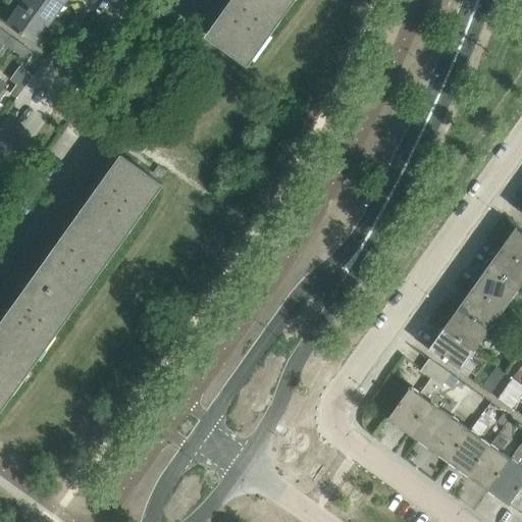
[(64,2),(61,0),(19,0),(21,1),(50,22),(64,2)]
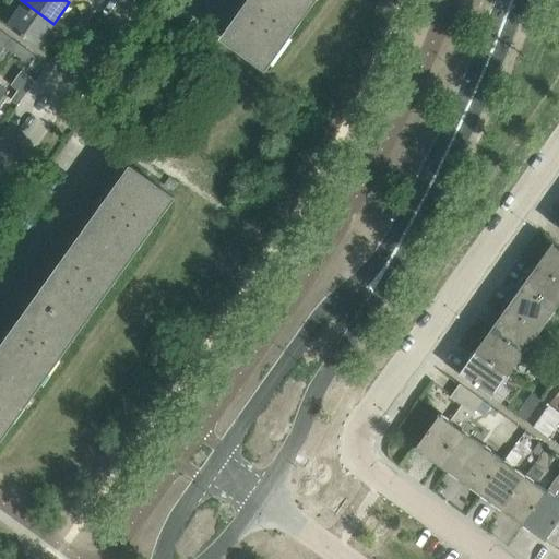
[(311,3),(307,0),(246,0),(240,8),(241,9),(222,37),(265,68),(311,3)]
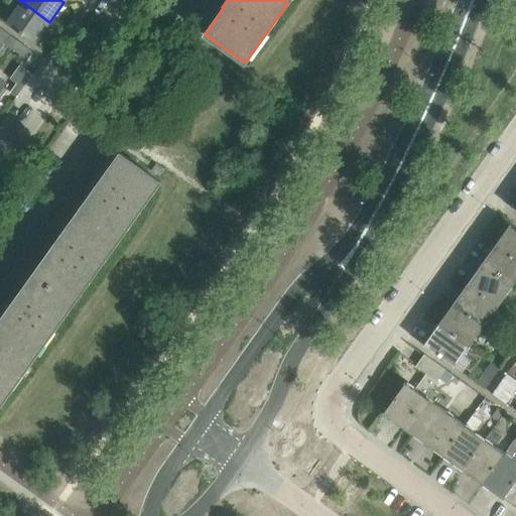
[(35,42),(49,22),(21,1),(7,21),(35,42)]
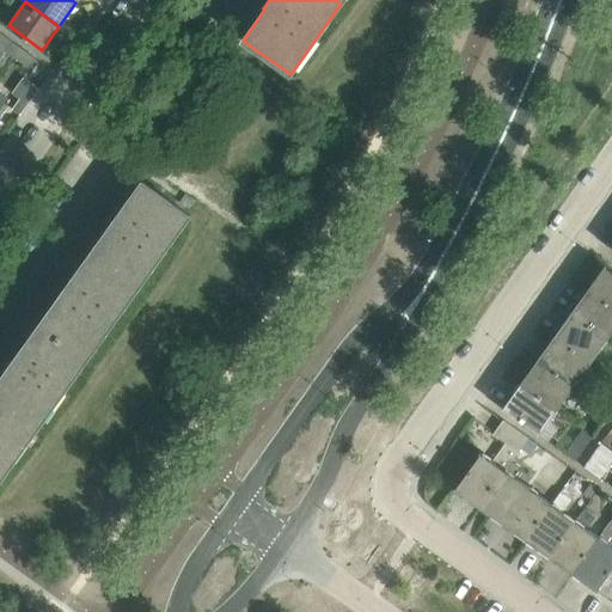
[(12,41),(0,31),(0,46),(5,50),(12,41)]
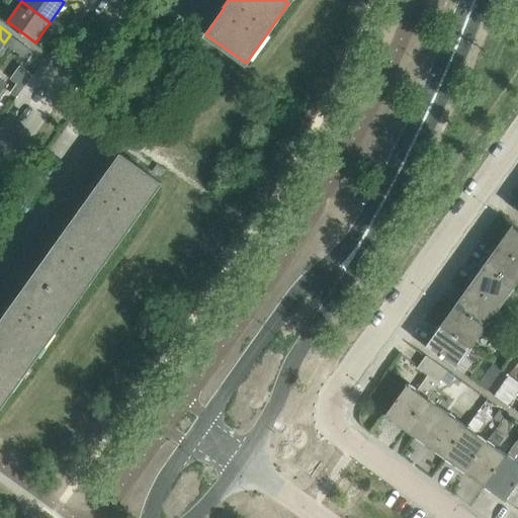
[(31,49),(10,34),(4,42),(9,46),(25,57),(31,49)]
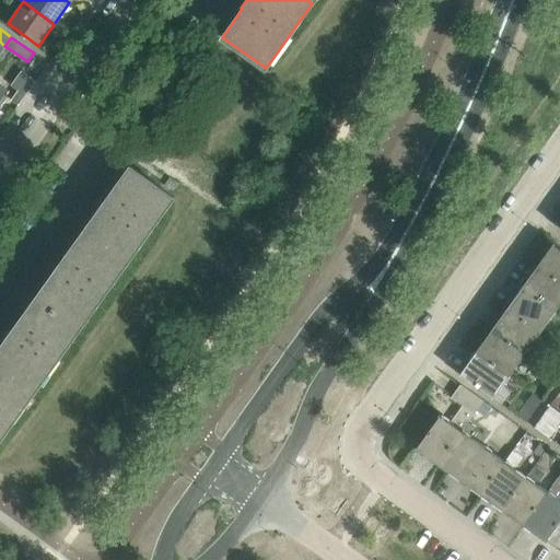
[(104,202),(84,230),(128,260),(174,196),(130,165),(111,193),(109,191),(102,202),(104,202)]
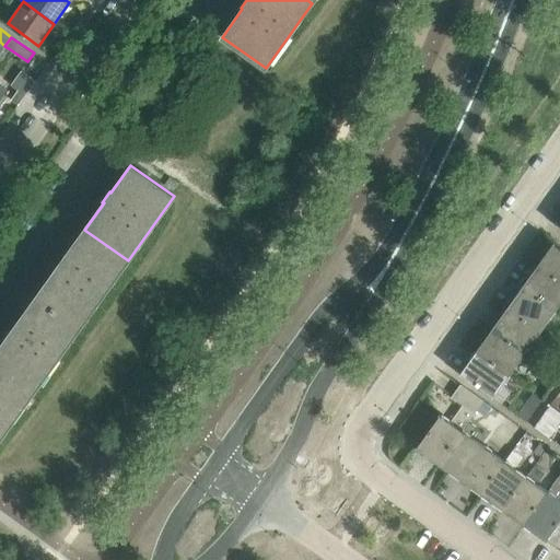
[(82,325),(128,260),(84,230),(65,256),(63,256),(56,266),(57,267),(38,294),(82,325)]
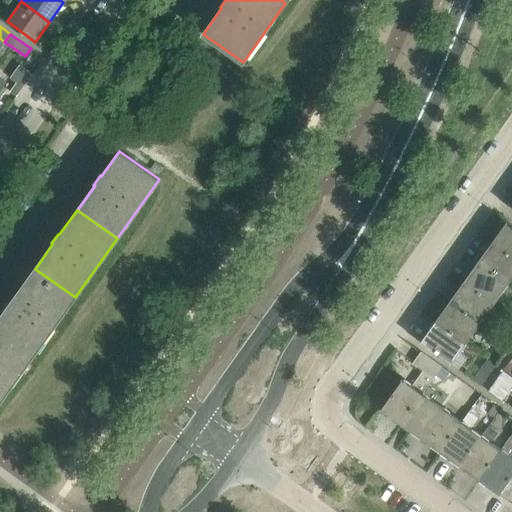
[(507,221),(506,221),(492,241),(511,255),(511,226),(507,223),(507,221)]
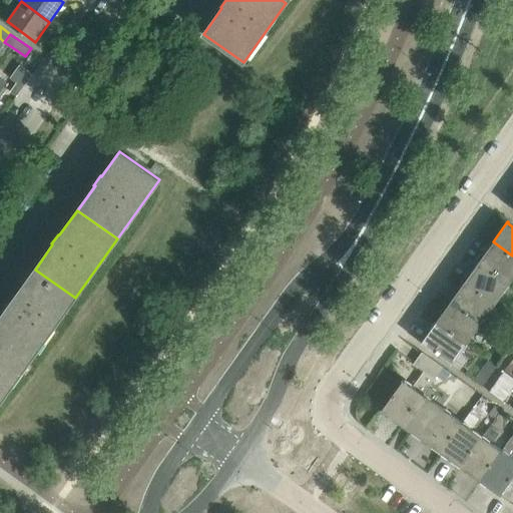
[(512,278),(512,255),(493,241),(479,262),(509,284),(512,278)]
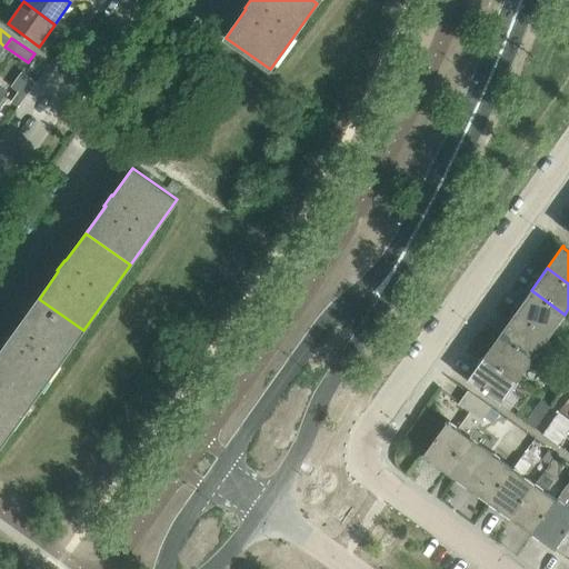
[(565,315),(531,290),(515,312),(549,337),(565,315)]
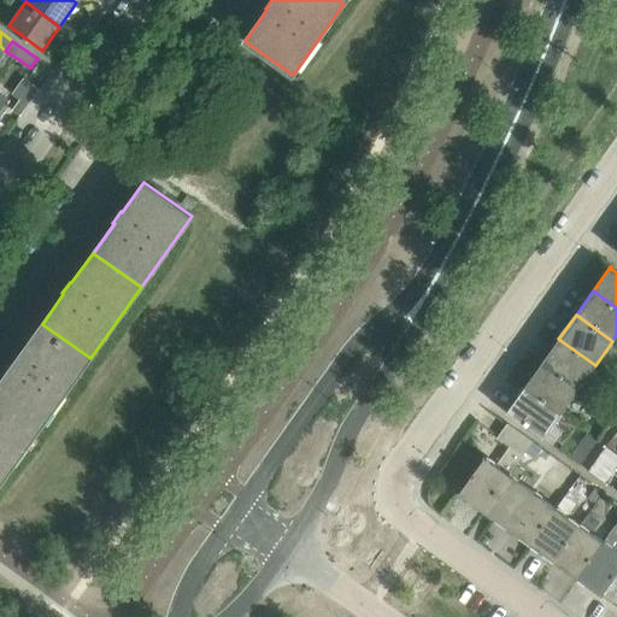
[(0,400),(40,429),(90,358),(42,324),(21,353),(19,353),(12,364),(13,365),(0,382),(0,400)]
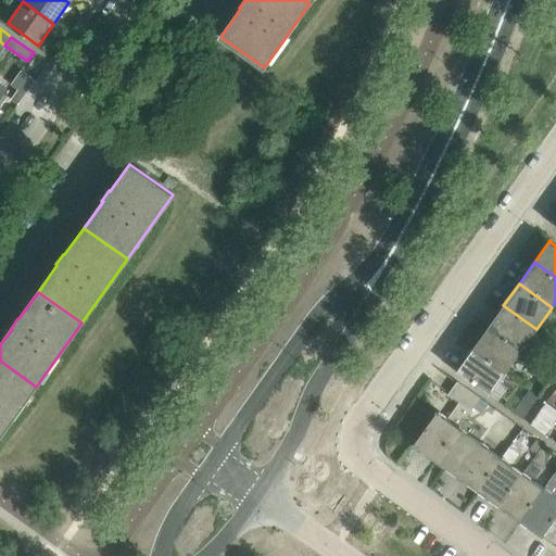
[(536,329),(503,305),(488,327),(520,351),(536,329)]
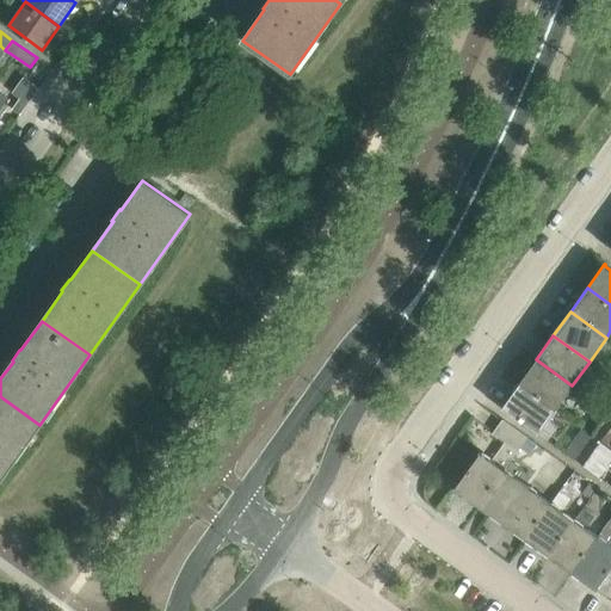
[(572,386),(536,359),(519,383),(555,409),(572,386)]
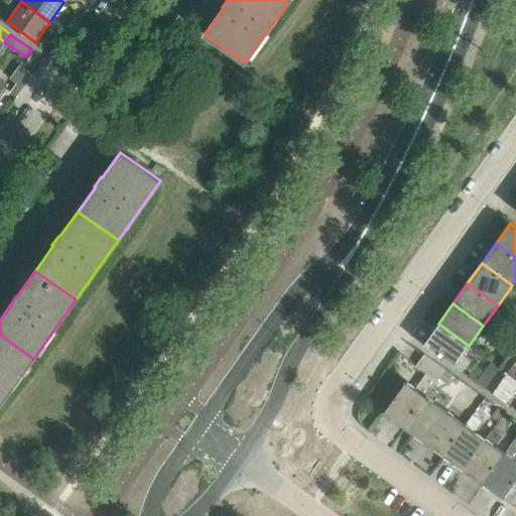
[(469,346),(438,324),(423,344),(424,345),(425,344),(454,364),(454,365),(455,366),(464,353),(476,362),(482,355),(469,346)]
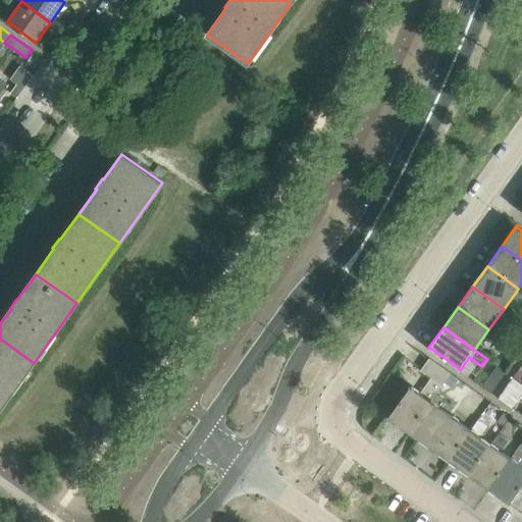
[(0,409),(34,363),(0,338),(0,409)]
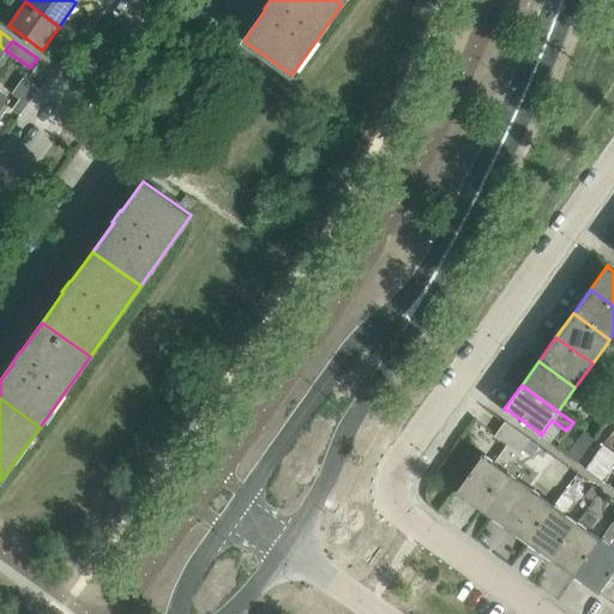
[(530,438),(505,420),(495,434),(507,443),(521,452),(530,438)]
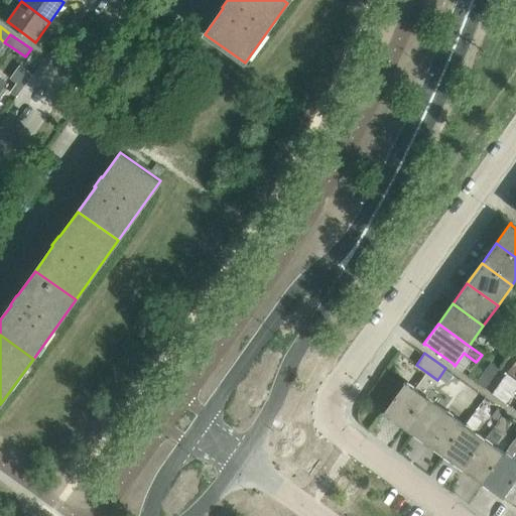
[(404,426),(431,388),(437,380),(426,372),(415,388),(405,381),(404,382),(405,382),(385,410),(384,410),(383,411),(404,426)]
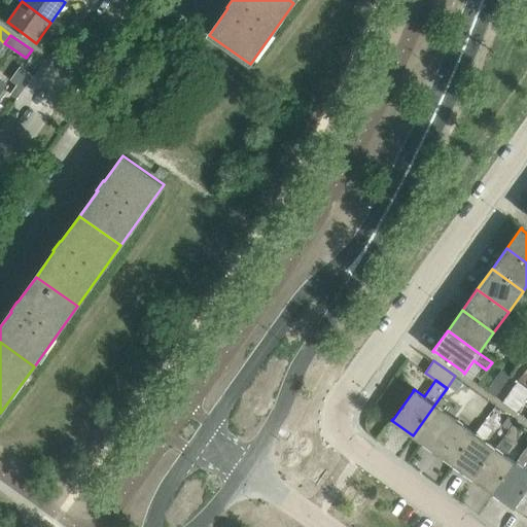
[(526,395),(526,388),(525,387),(517,381),(502,401),(516,411),(526,395)]
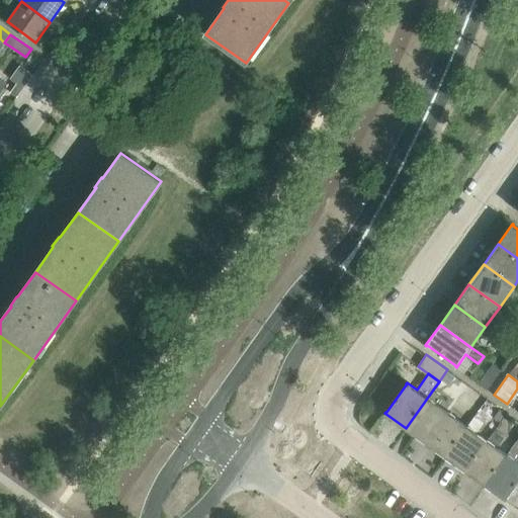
[(425,442),(447,411),(435,403),(440,394),(433,390),(406,428),(425,442)]
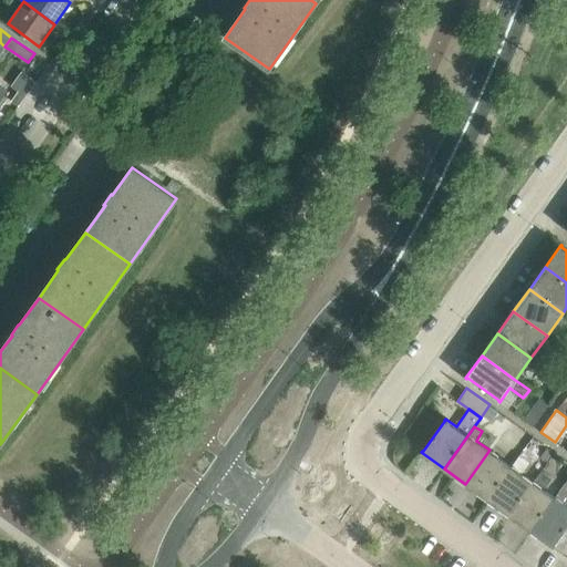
[(544,445),(539,452),(548,459),(554,452),(544,445)]
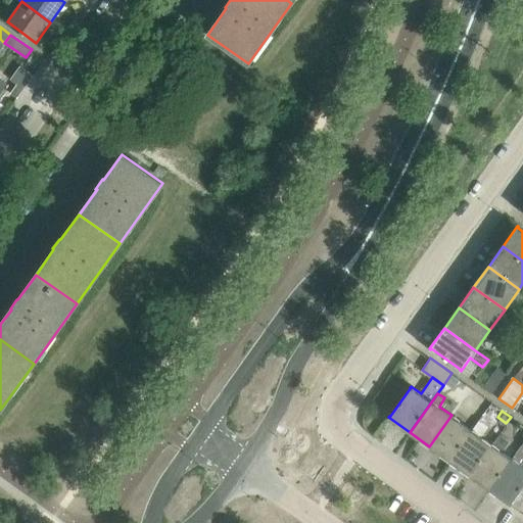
[(449,461),(472,430),(452,415),(429,446),(449,461)]
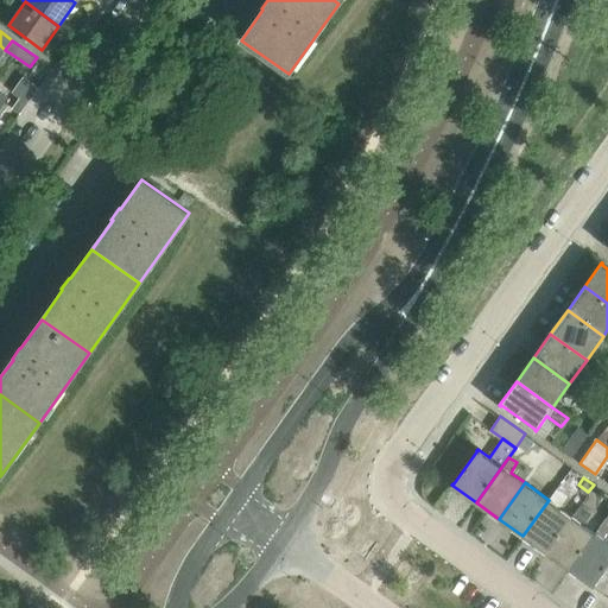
[(546,552),(572,517),(559,507),(568,495),(557,488),(549,500),(523,536),(546,552)]
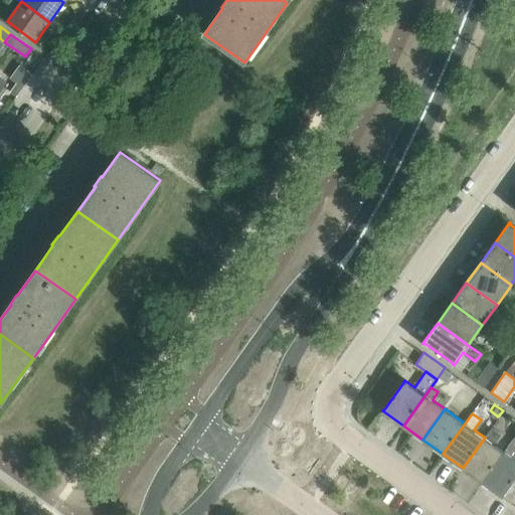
[(482,482),(504,452),(491,442),(497,434),(491,430),(485,438),(463,468),(482,482)]
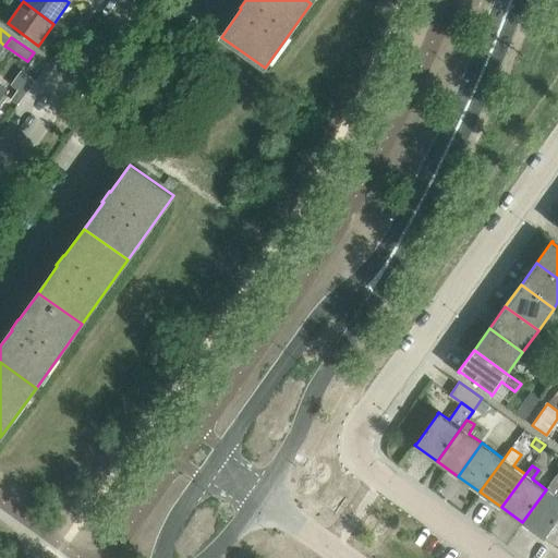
[(557,474),(546,489),(522,522),(545,538),(552,544),(557,534),(557,474)]
